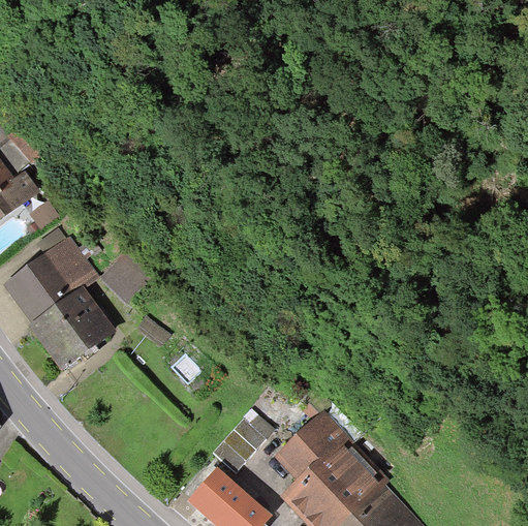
[(0,142),(8,135),(18,127),(0,104),(0,142)]
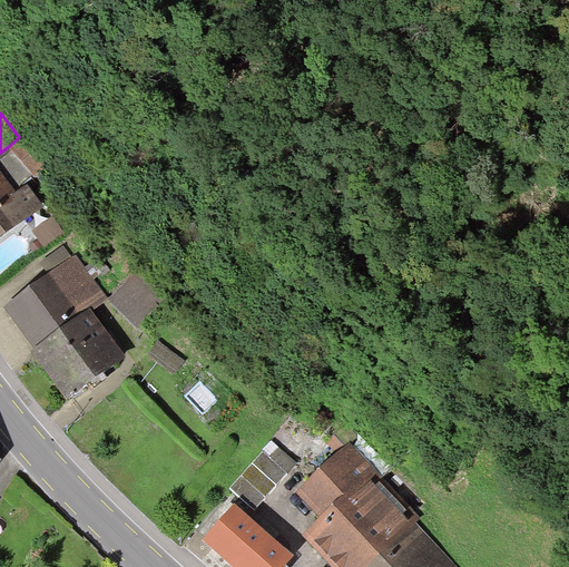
[(19,137),(9,146),(33,174),(54,157),(28,129),(19,137)]
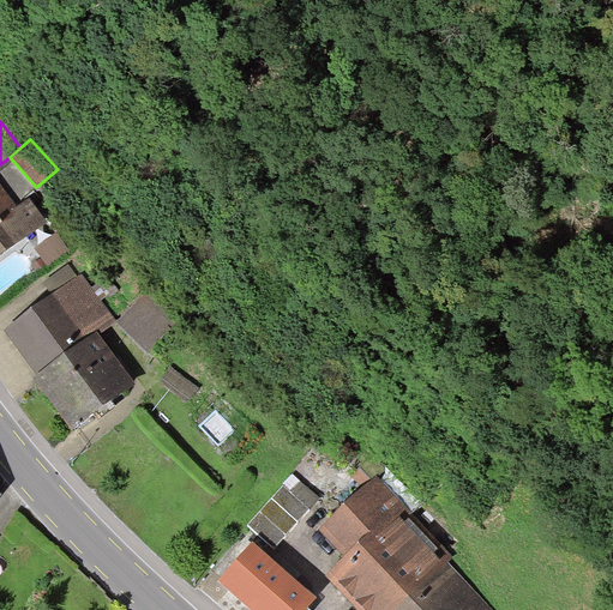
[(0,255),(47,223),(29,197),(16,206),(0,185),(0,255)]
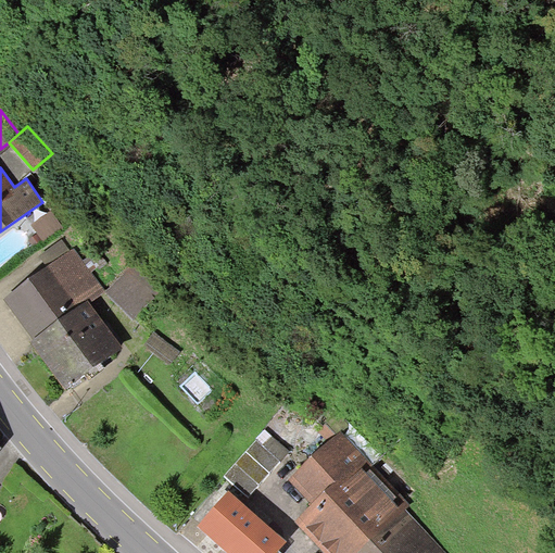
[(50,209),(30,223),(43,240),(63,225),(50,209)]
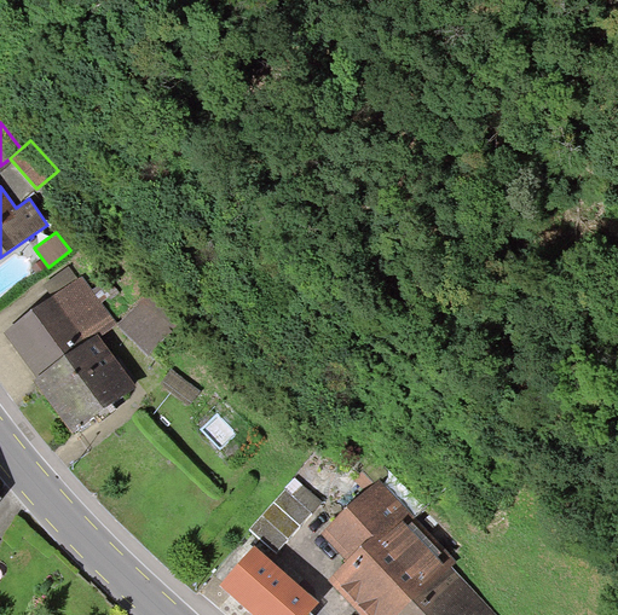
[(4,331),(38,376),(98,334),(100,336),(116,323),(81,274),(4,331)]
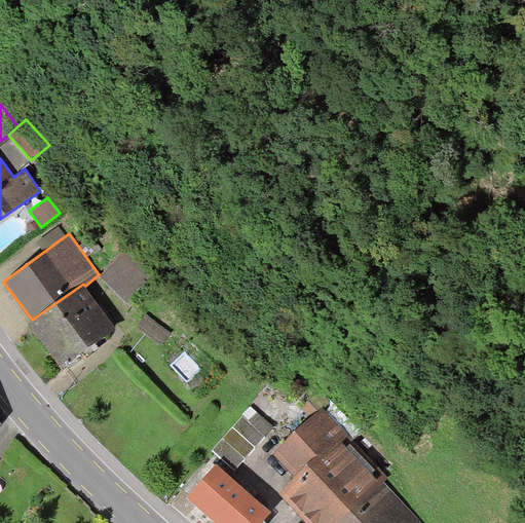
[(122,252),(99,274),(125,300),(147,275),(122,252)]
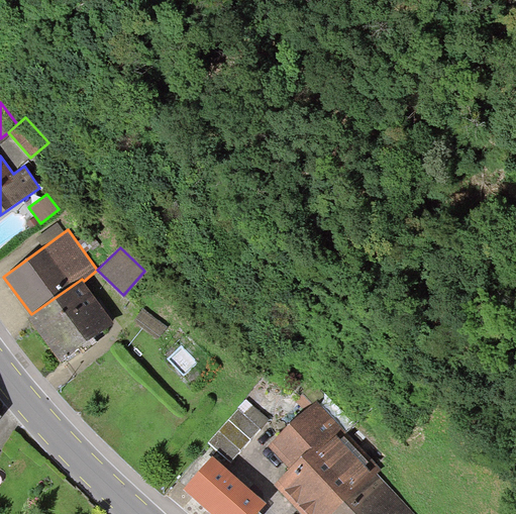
[(31,314),(27,317),(60,363),(113,322),(84,281),(82,279),(31,314)]
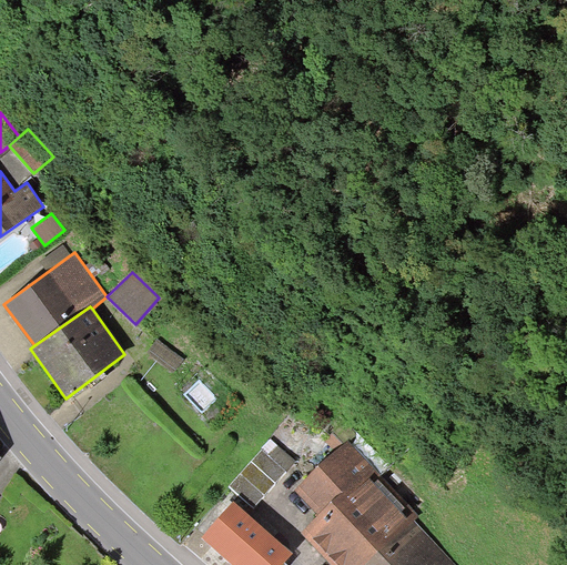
[(157,338),(147,351),(172,370),(182,356),(157,338)]
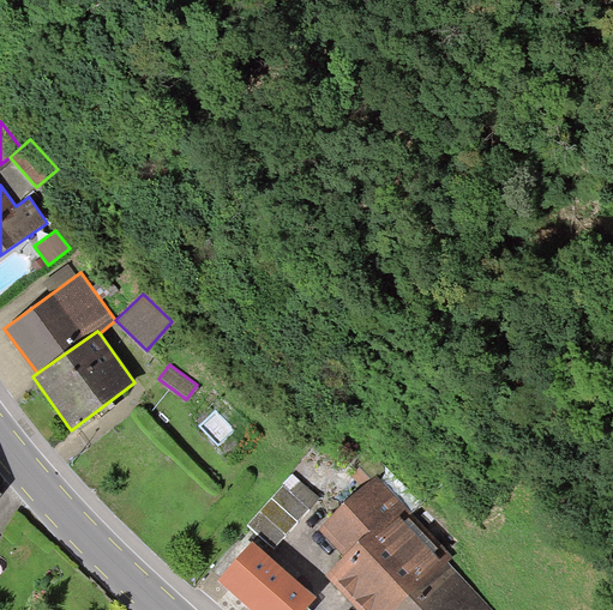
[(318,495),(292,471),(282,482),(283,483),(248,523),(275,545),(318,495)]
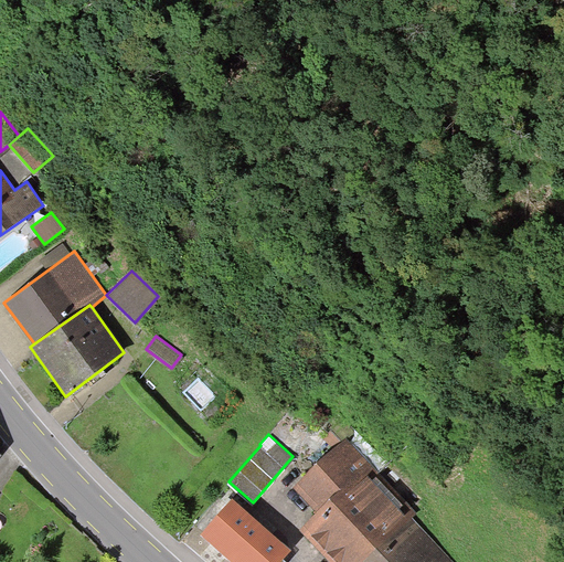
[(374,468),(346,438),(293,488),(314,510),(317,513),(341,491),(344,496),(374,468)]
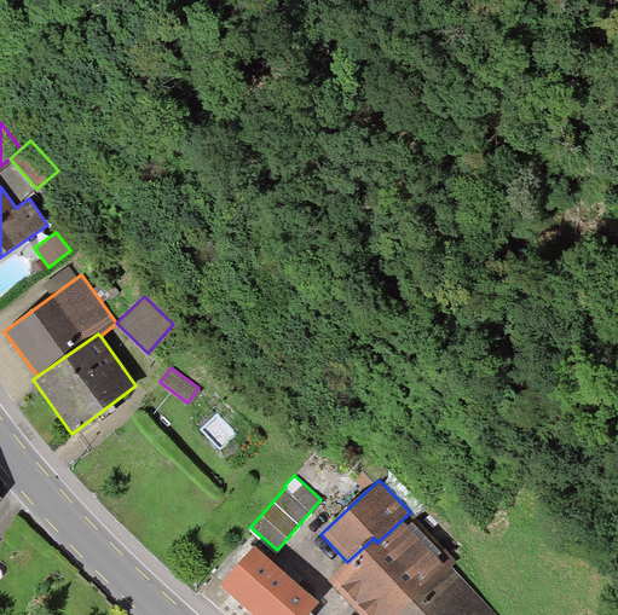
[(397,614),(451,566),(456,560),(410,512),(377,543),(374,538),(347,562),(328,581),(359,614),(397,614)]
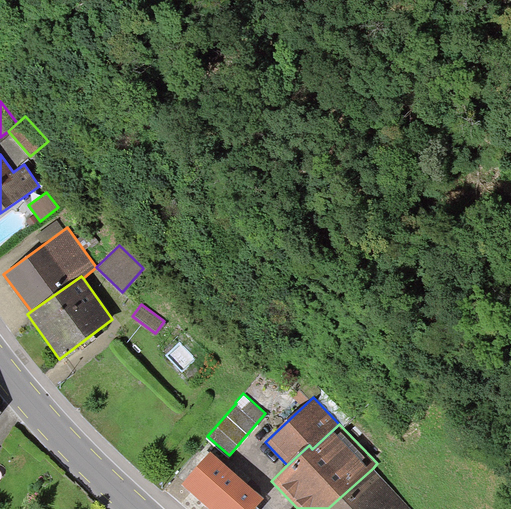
[(253,508),(263,499),(209,452),(181,485),(208,508),(253,508)]
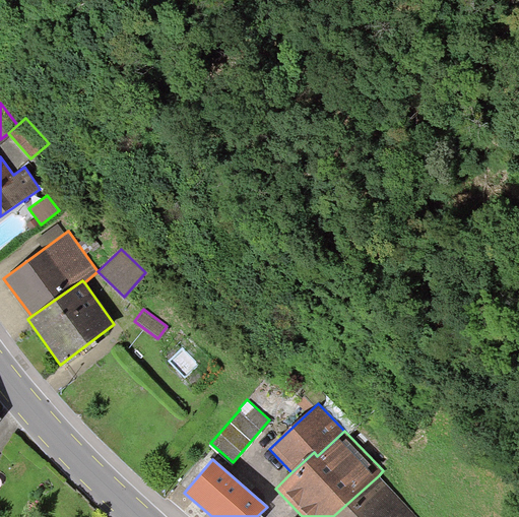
[(419,516),(379,475),(333,516),(419,516)]
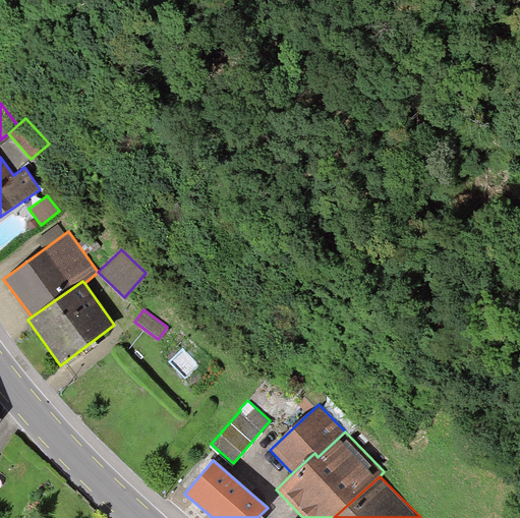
All buildings are outlined.
